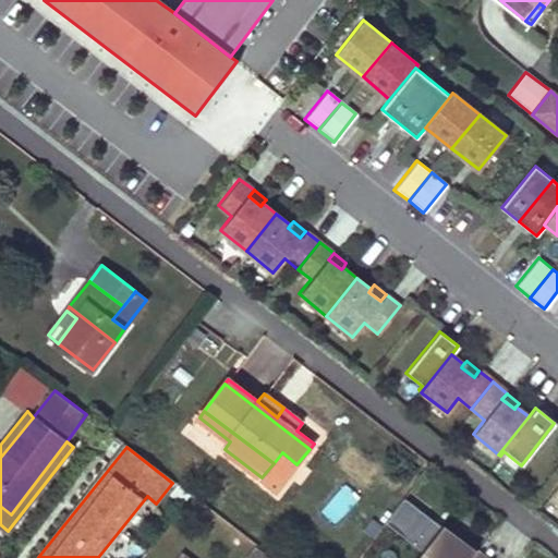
[(289,475),(296,464),(282,452),(274,463),(262,477),(277,490),(289,475)]
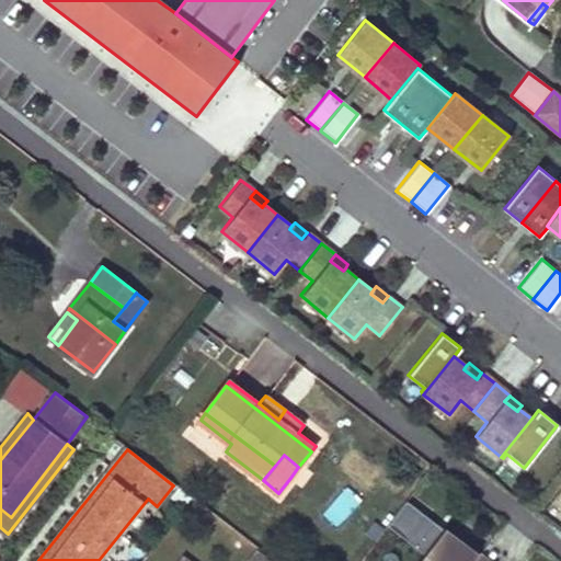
[(455,550),(441,539),(433,550),(447,560),(455,550)]
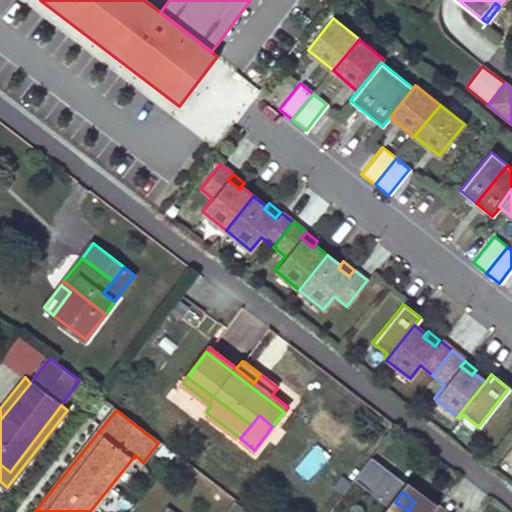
[(408,511),(395,502),(387,511),(428,511),(415,502),(408,511)]
